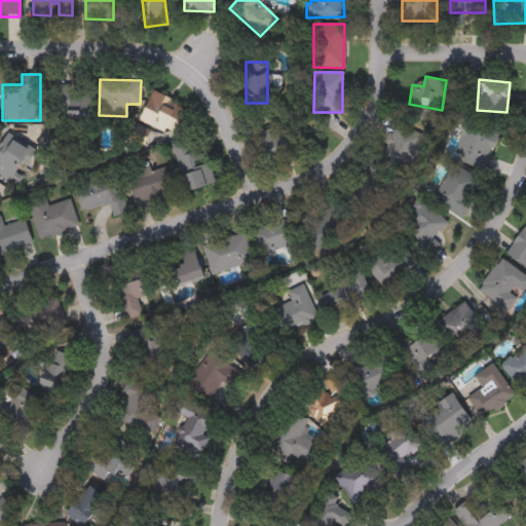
[(53,84),(71,85),(71,94),(90,95),(89,123),(51,122),(53,84)]
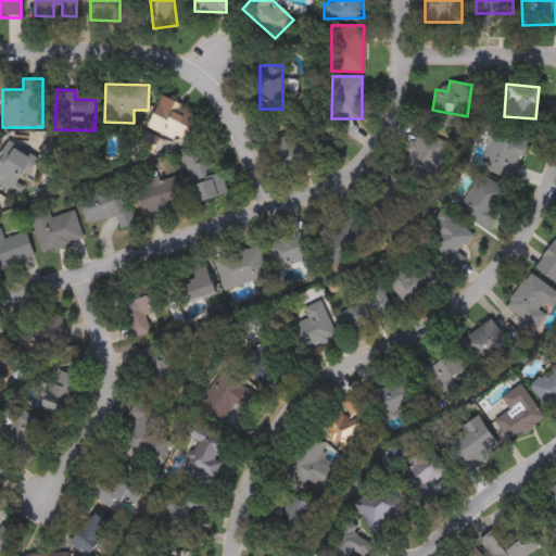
[(146,128),(160,96),(196,112),(181,143),(146,128)]
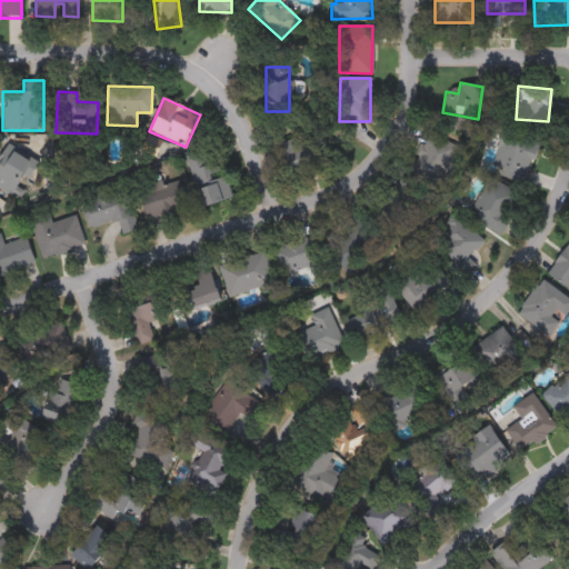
[(489,170),(503,132),(538,146),(523,183),(489,170)]
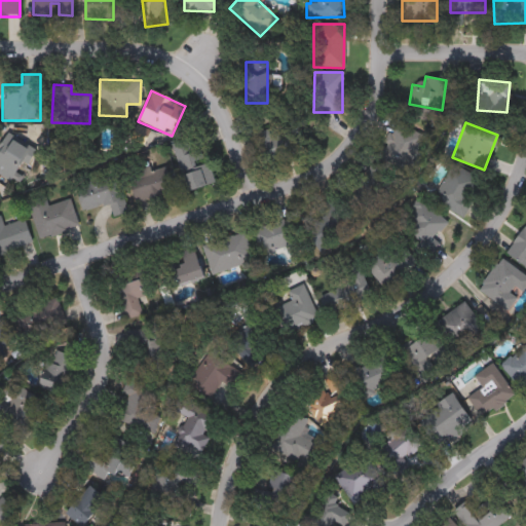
[(265,163),(254,134),(278,124),(290,154),(265,163)]
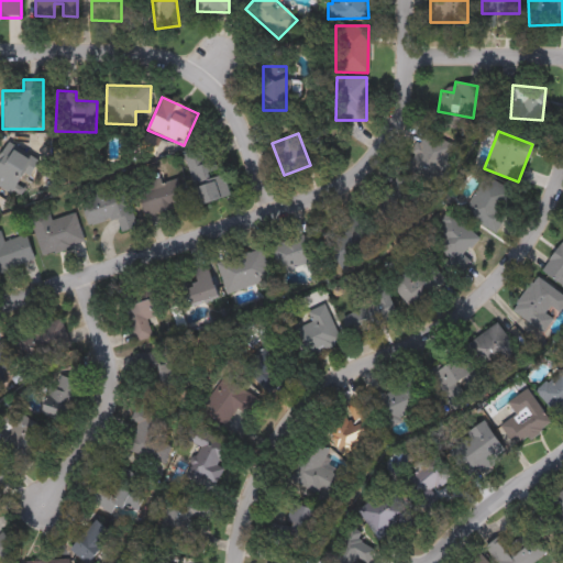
[(158,141),(152,154),(139,147),(145,134),(158,141)]
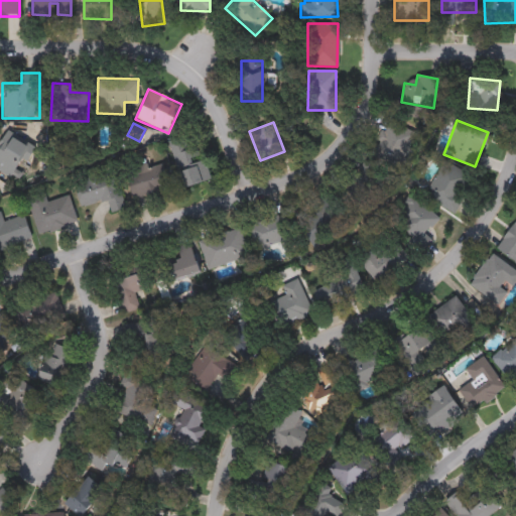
[(383,153),(381,124),(402,123),(403,152),(383,153)]
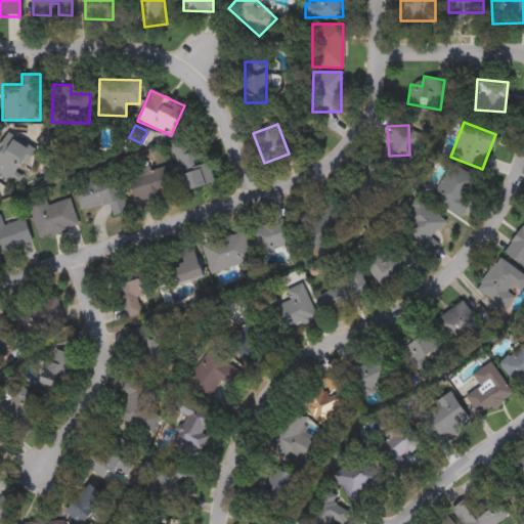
[(26,165),(20,162),(12,180),(0,174),(0,146),(5,136),(34,149),(26,165)]
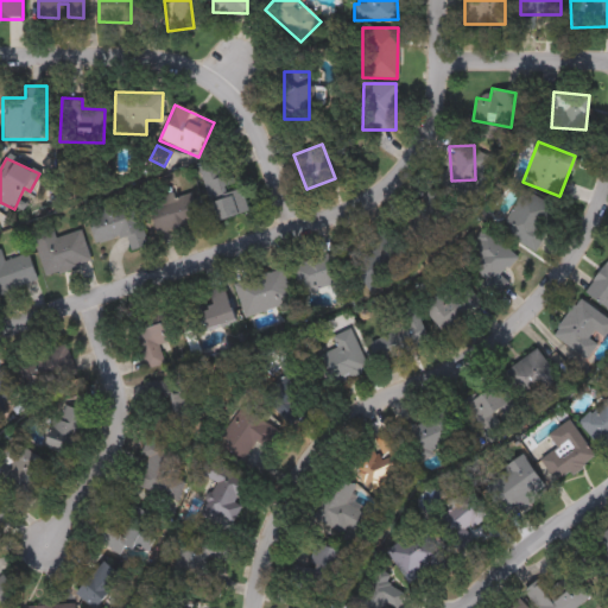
[(245,211),(217,221),(198,166),(223,159),(234,190),(238,189),(245,211)]
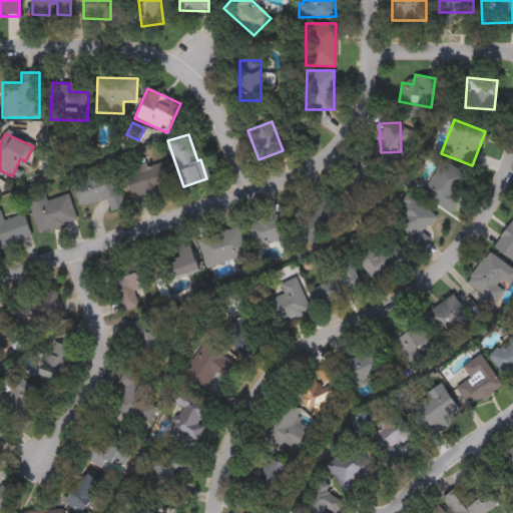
[(448,208),(422,195),(439,160),(465,173),(448,208)]
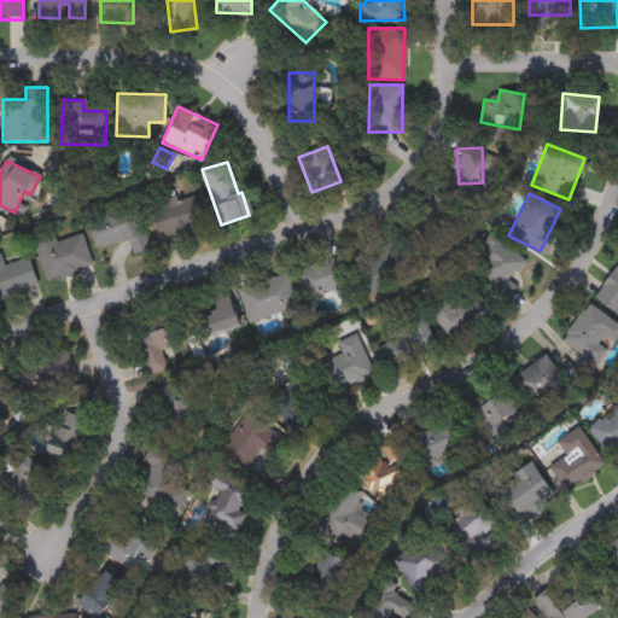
[(159,238),(149,202),(174,194),(176,202),(193,197),(202,225),(159,238)]
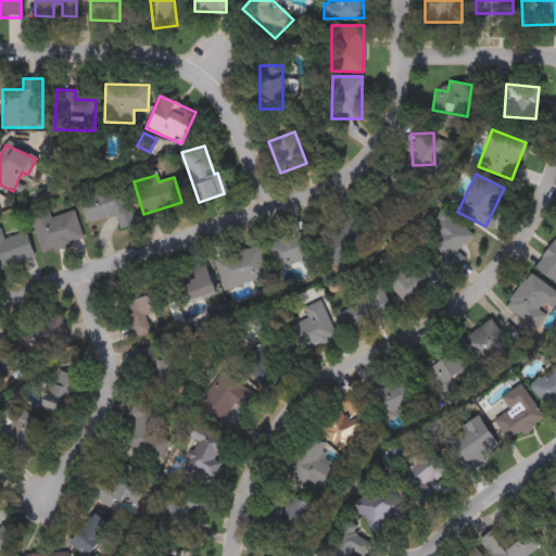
[(123,181),(134,225),(118,229),(115,215),(86,224),(78,193),(123,181)]
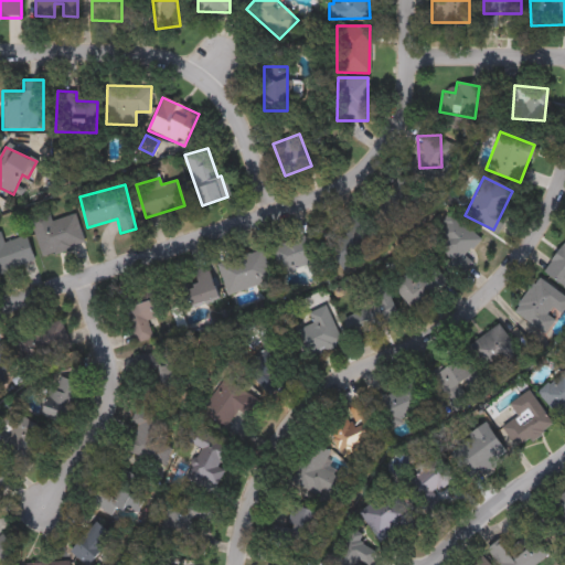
[(40,256),(29,216),(48,211),(50,221),(75,214),(83,245),(40,256)]
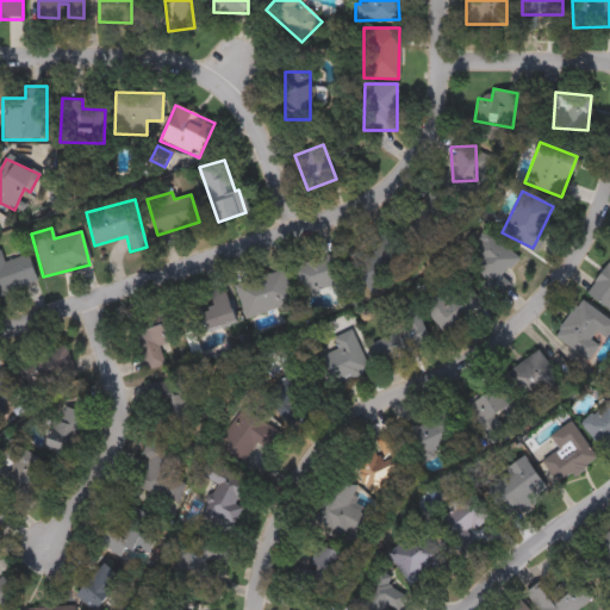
[(365,288),(344,256),(392,228),(411,261),(365,288)]
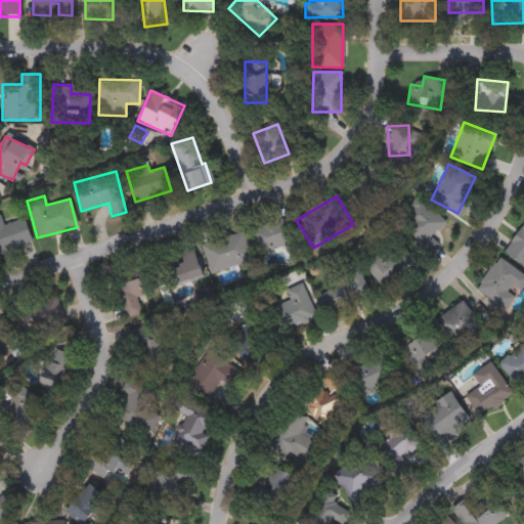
[(443,226),(423,242),(402,213),(424,199),(443,226)]
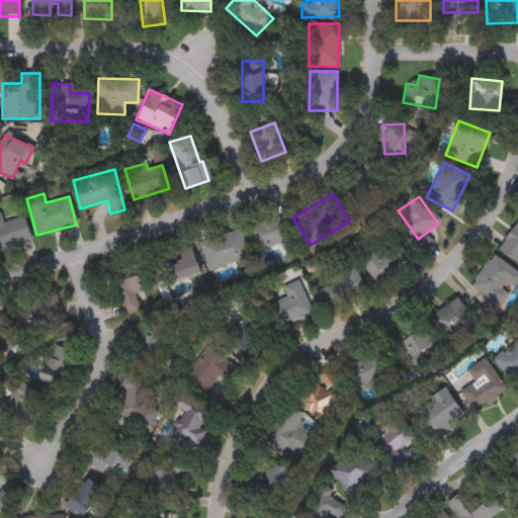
[(23,217),(31,240),(0,248),(0,214),(3,223),(23,217)]
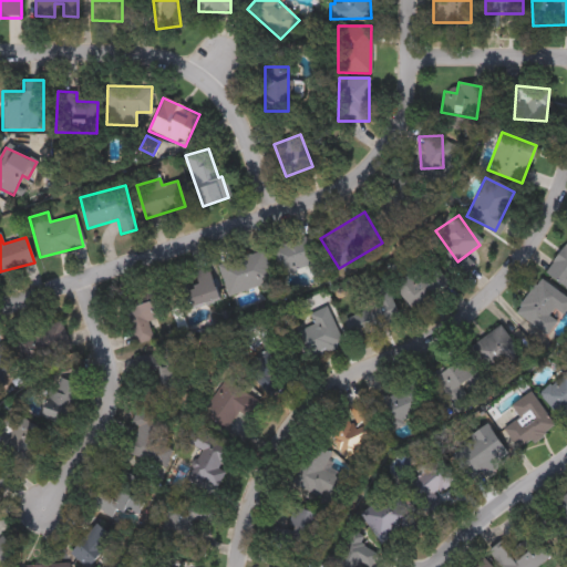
[(321,269),(281,280),(272,246),(312,235),(321,269)]
